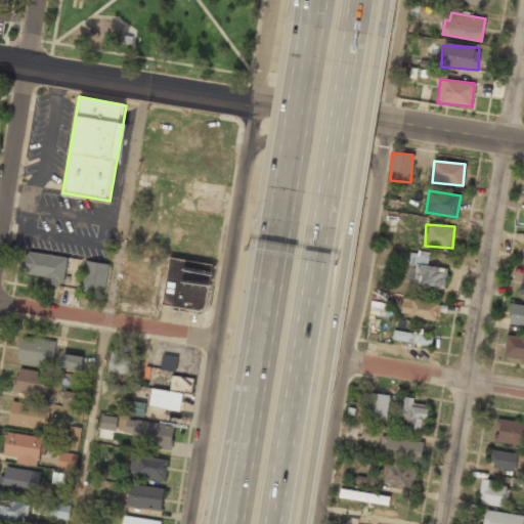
[(47,276),(46,284),(62,287),(68,258),(25,251),(20,272),(47,276)]
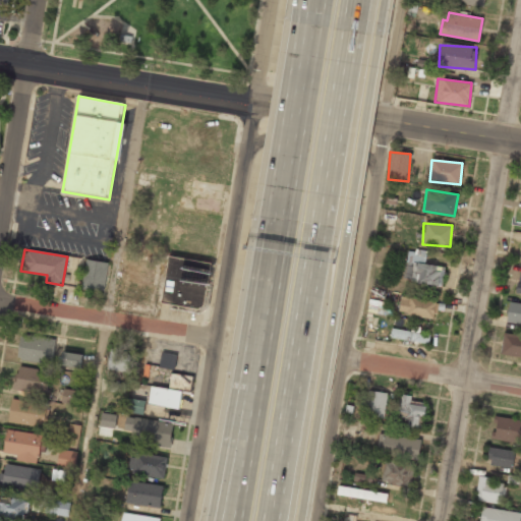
[(445,267),(424,264),(426,253),(406,251),(403,282),(443,286),(445,267)]
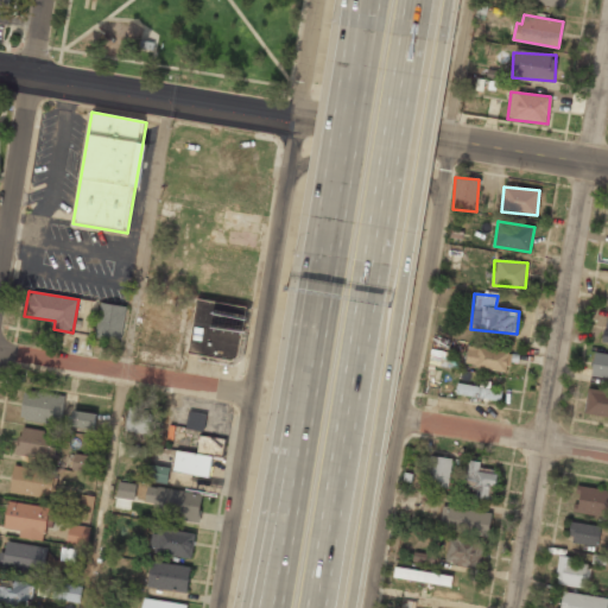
[(177,349),(181,316),(176,316),(177,303),(143,299),(138,346),(177,349)]
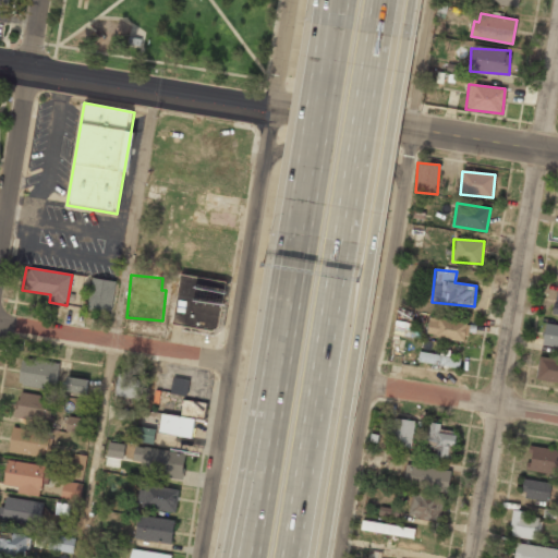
[(173,326),(218,331),(226,281),(180,275),(173,326)]
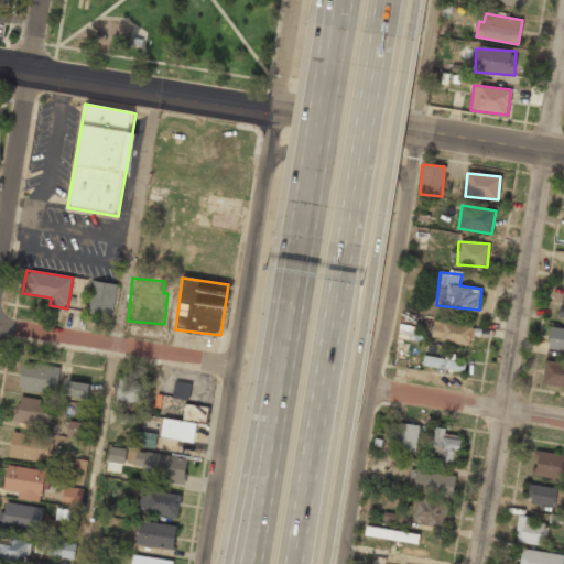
[(117,284),(93,281),(88,312),(111,316),(117,284)]
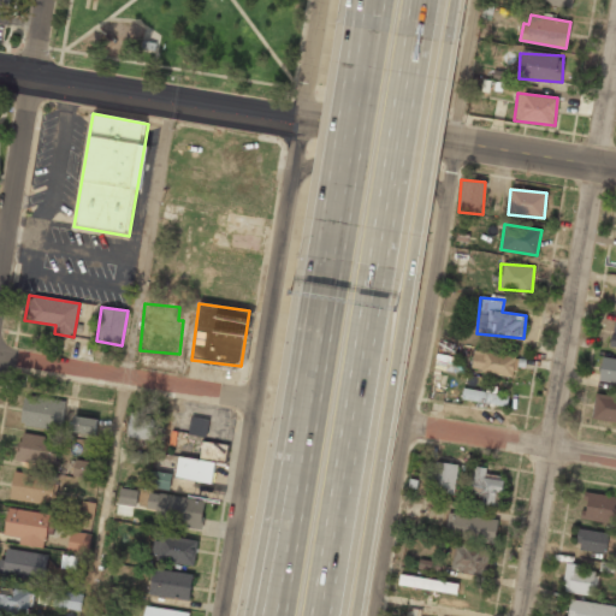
[(514,377),(516,356),(474,350),(472,372),(514,377)]
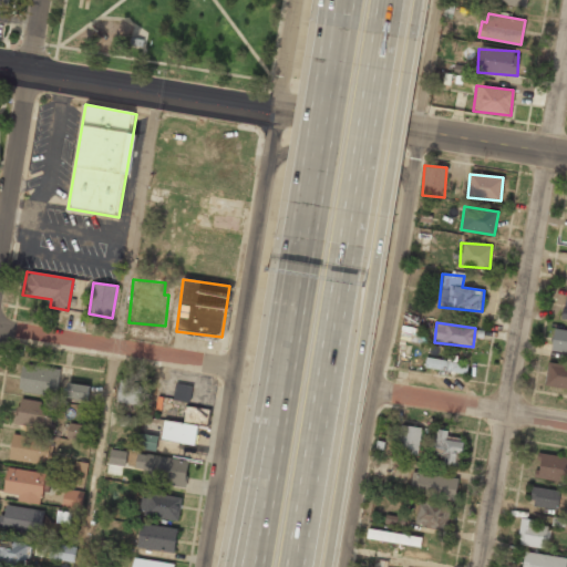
[(566,330),(554,329),(550,351),(566,352),(566,330)]
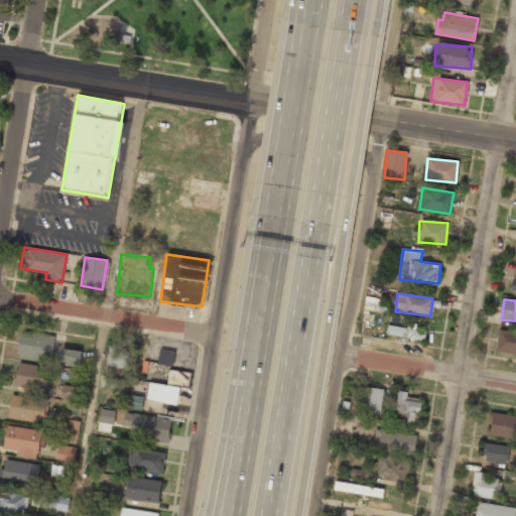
[(416,325),(407,323),(406,329),(388,325),(386,334),(424,341),(426,332),(415,330),(416,325)]
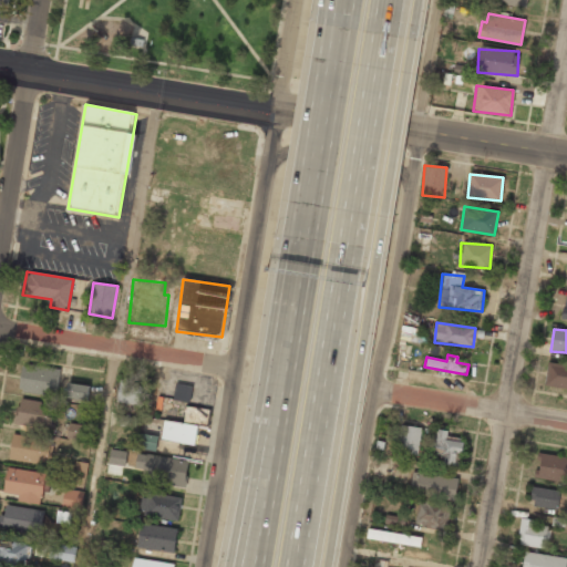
[(566,364),(548,361),(544,385),(566,389),(566,364)]
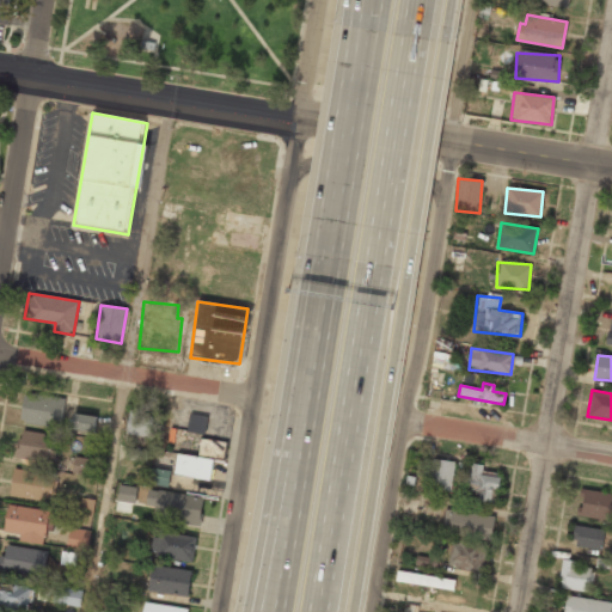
[(24,393),(20,423),(61,428),(65,397),(24,393)]
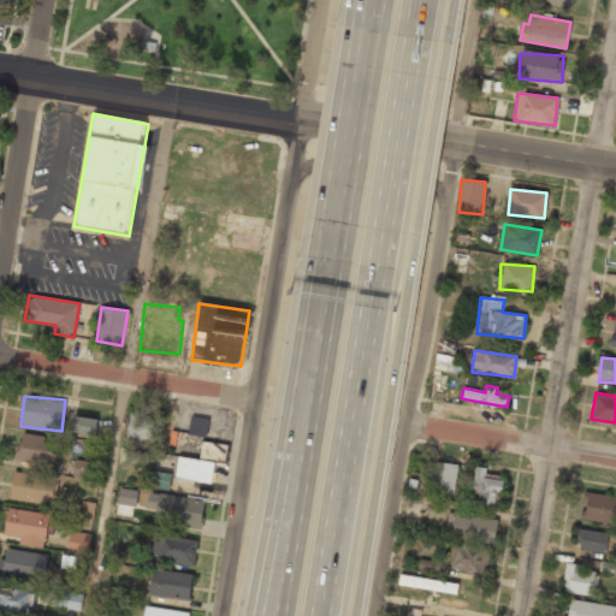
[(152,439),(153,415),(129,414),(128,438),(152,439)]
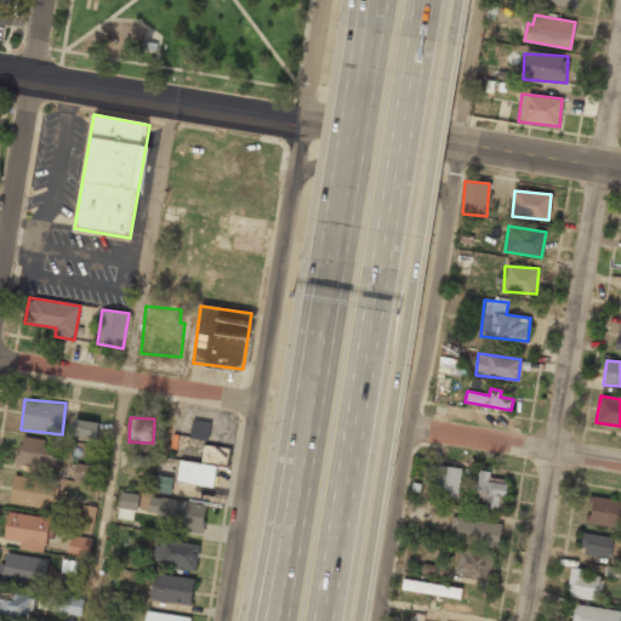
[(72,436),(97,439),(98,422),(74,419),(72,436)]
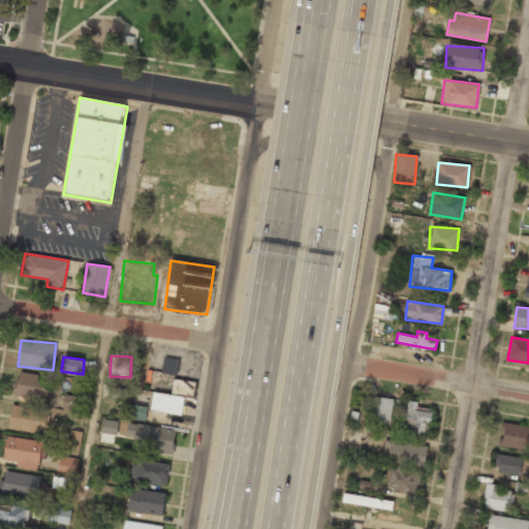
[(179,360),(163,358),(161,373),(178,375),(179,360)]
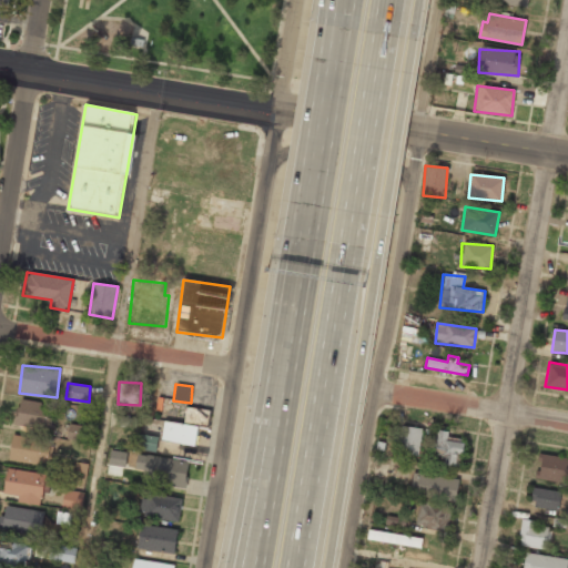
[(51,427),(54,403),(19,399),(17,424),(51,427)]
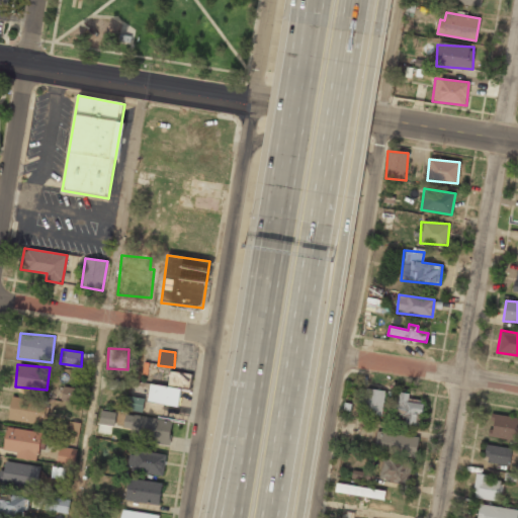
[(191,373),(170,371),(168,386),(150,383),(148,402),(178,406),(181,389),(189,390),(191,373)]
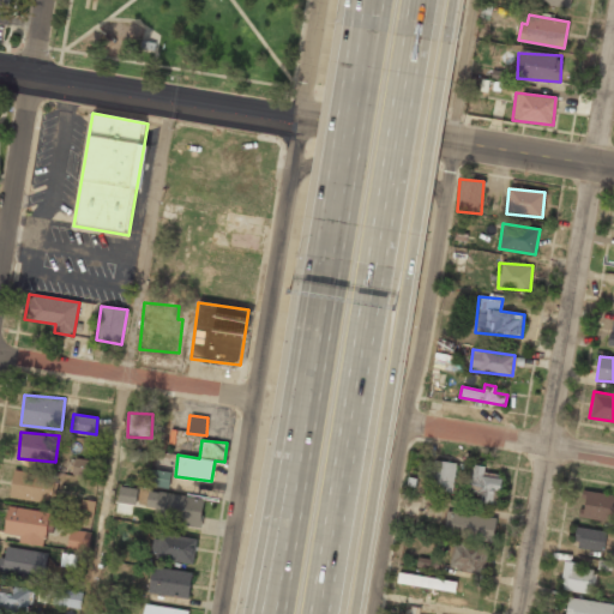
[(90,461),(74,458),(72,476),(89,477),(90,461)]
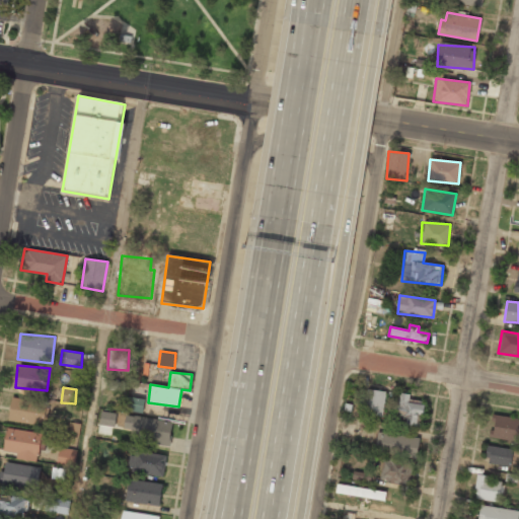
[(386,392),(367,388),(363,414),(382,417),(386,392)]
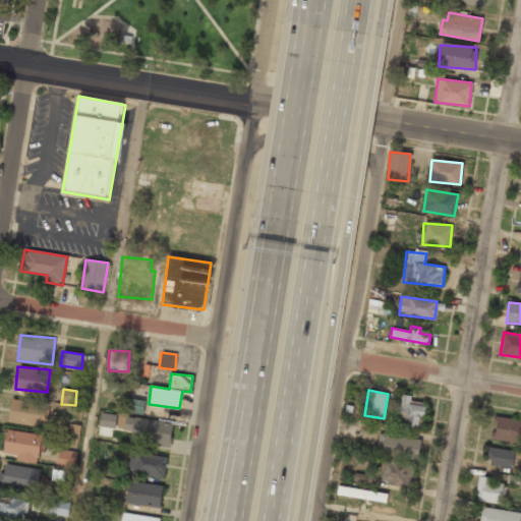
[(410,401),(411,396),(398,394),(395,417),(407,419),(406,427),(422,429),(425,402),(410,401)]
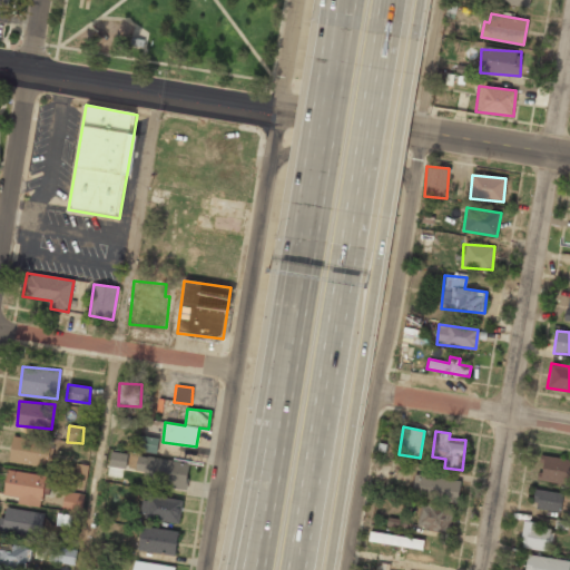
[(52,442),(13,435),(9,461),(47,469),(52,442)]
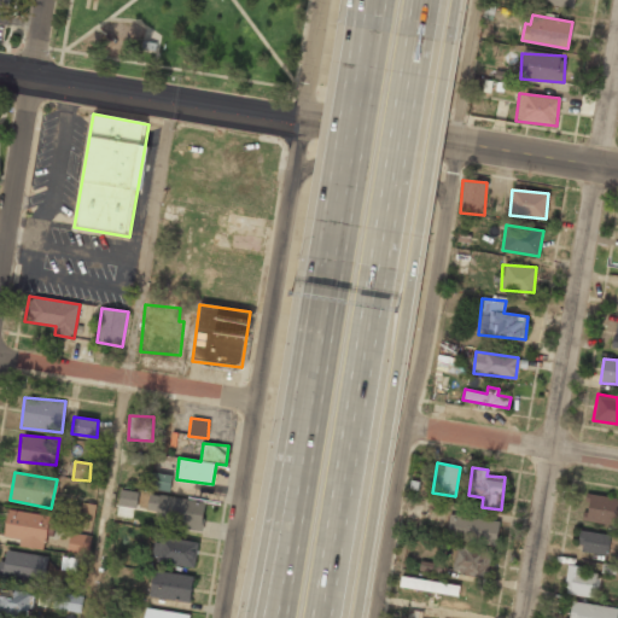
[(172,474),(151,473),(150,489),(170,491),(172,474)]
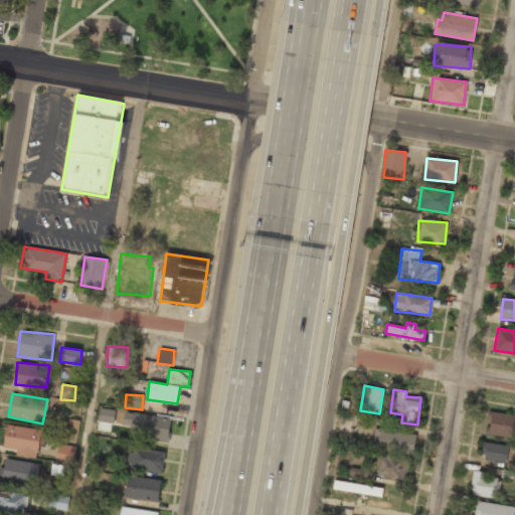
[(171,417),(121,411),(119,436),(168,442),(171,417)]
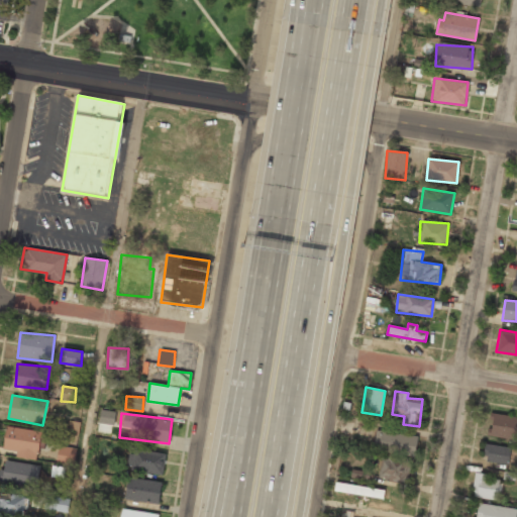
[(515,429),(516,428),(516,415),(491,413),(488,436),(514,438),(515,429)]
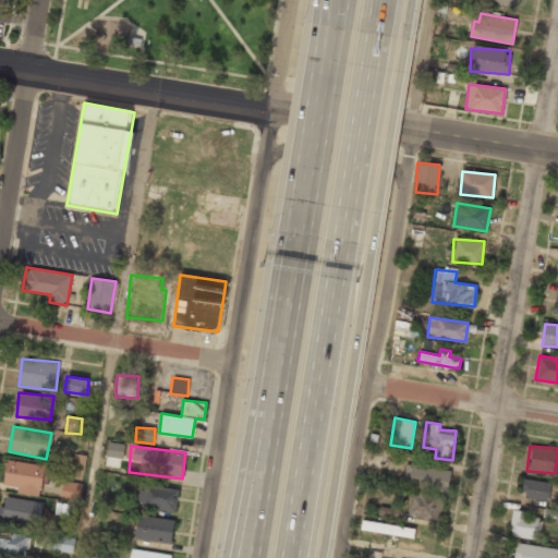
[(85,470),(86,456),(74,455),(73,469),(85,470)]
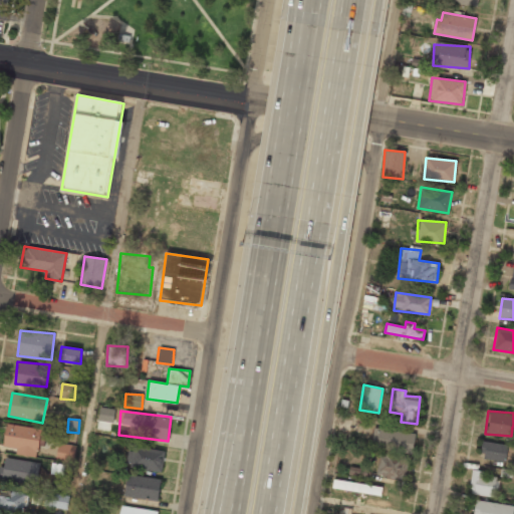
[(44,429),(6,425),(3,447),(17,448),(16,455),(36,457),(37,446),(42,446),(44,429)]
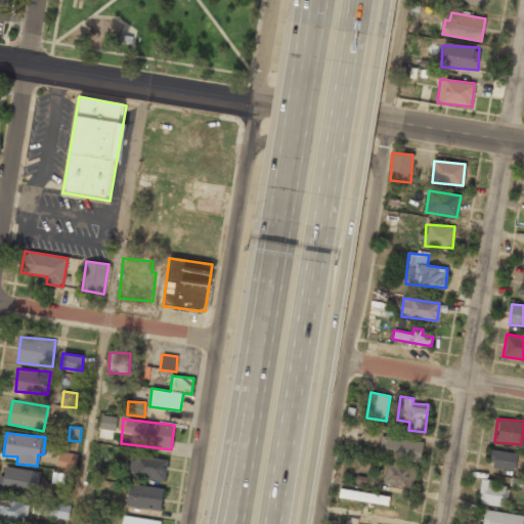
[(424,441),(381,436),(379,457),(422,463),(424,441)]
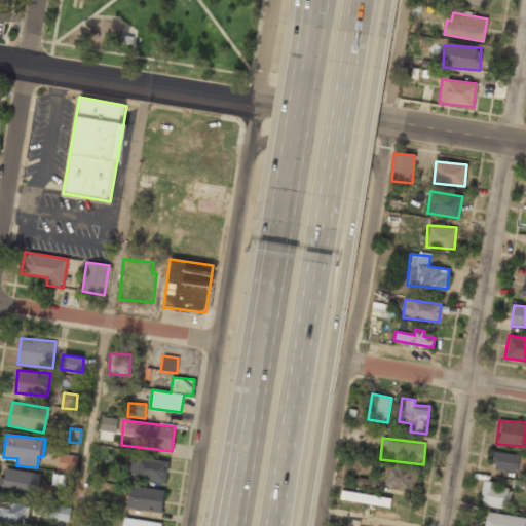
[(516,473),(520,456),(495,451),(491,467),(516,473)]
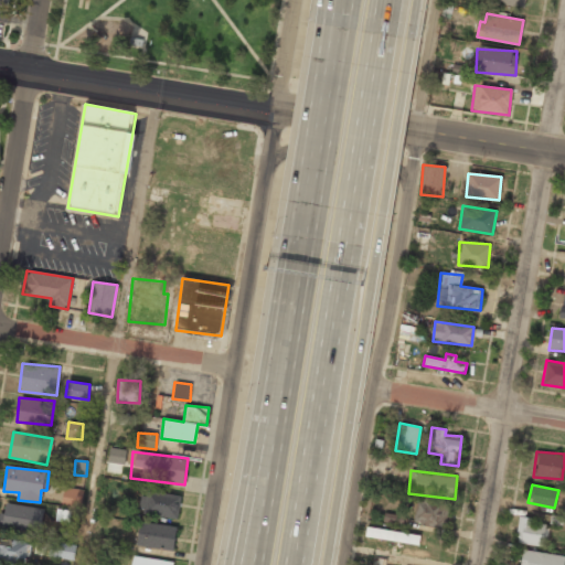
[(82,489),(64,488),(63,504),(80,507),(82,489)]
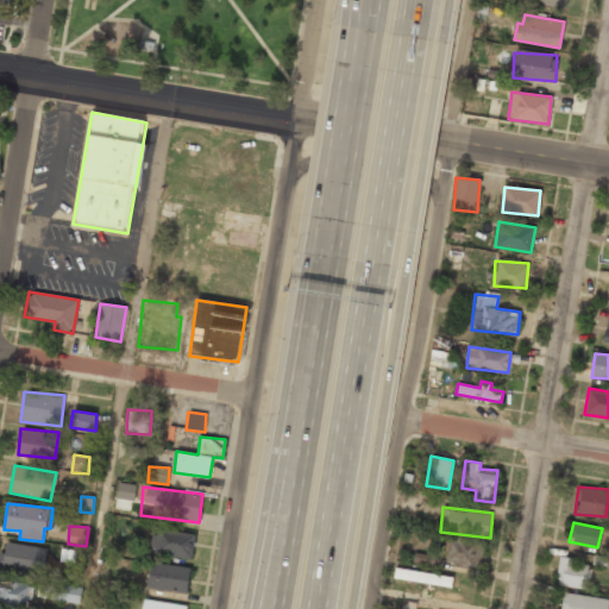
[(196,535),(156,527),(150,553),(190,562),(196,535)]
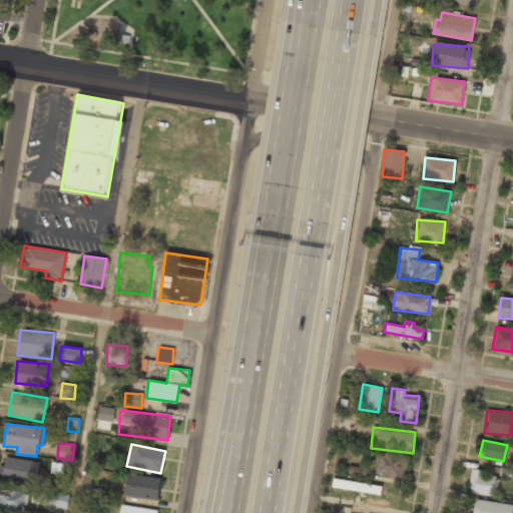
[(375,475),(405,480),(408,458),(379,452),(375,475)]
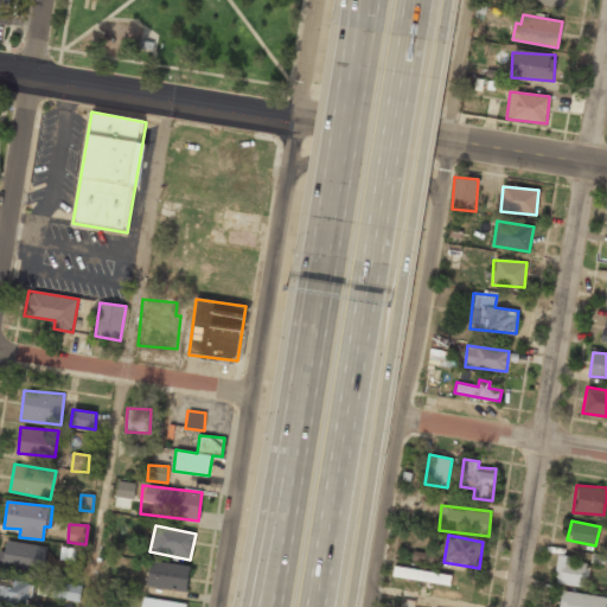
[(46,545),(7,541),(5,551),(0,551),(0,555),(0,564),(44,570),(46,545)]
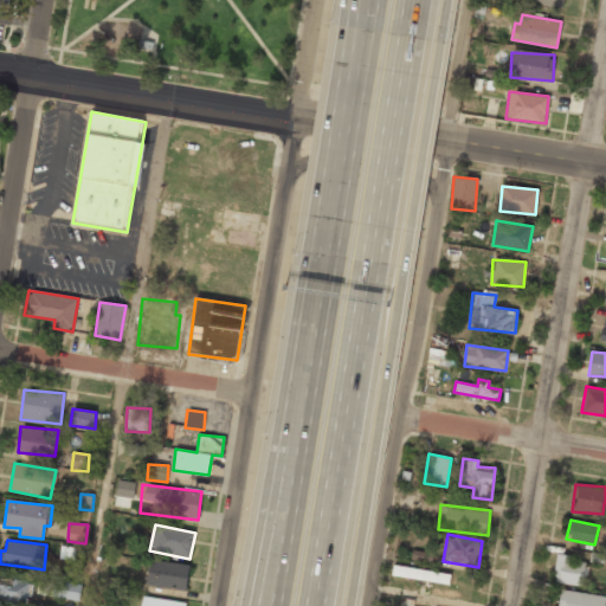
[(60,559),(75,559),(75,548),(60,548),(60,559)]
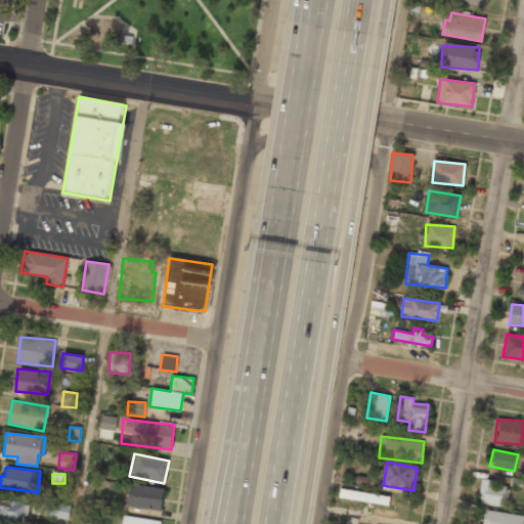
[(505,506),(506,486),(495,485),(496,480),(480,479),(479,505),(505,506)]
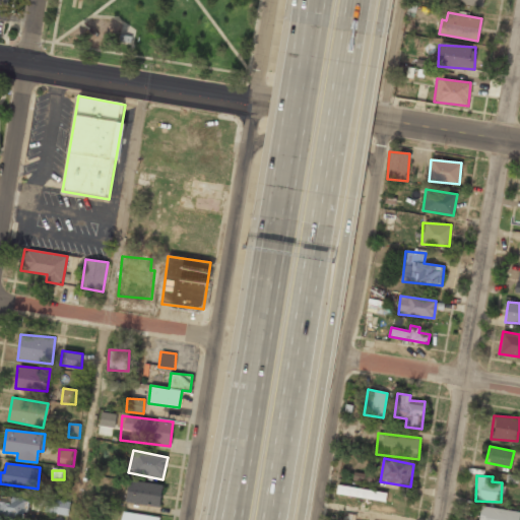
[(159,507),(163,485),(129,479),(126,502),(159,507)]
